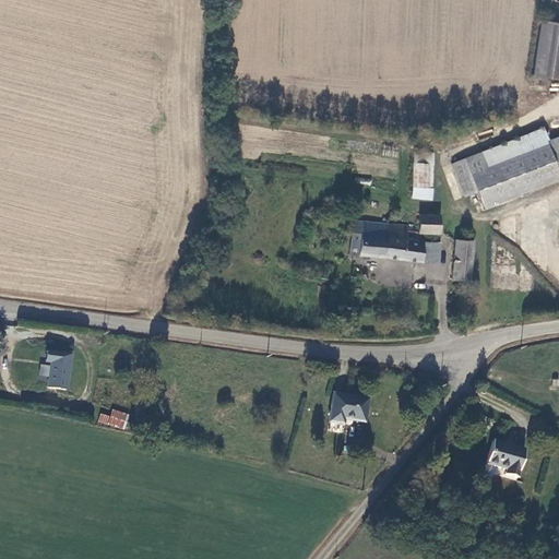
[(558,76),(558,20),(540,18),(533,73),(558,76)]
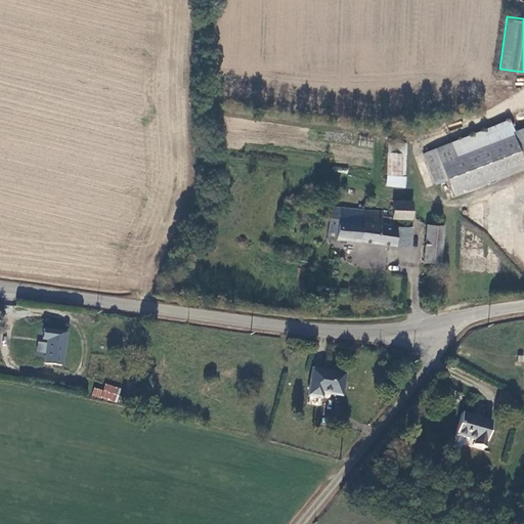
[(452,140),(457,155),(514,134),(513,132),(507,119),(452,140)]
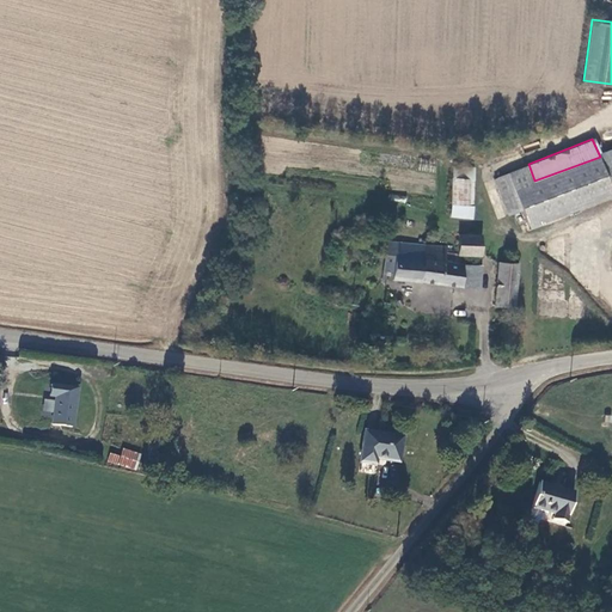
[(600,157),(609,176),(611,173),(611,148),(599,154),(600,157)]
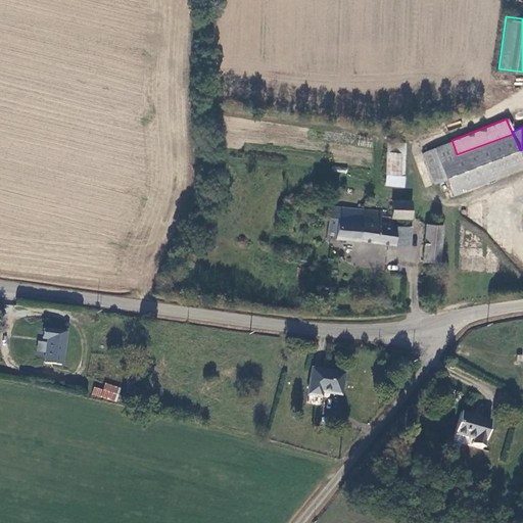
[(522,158),(520,150),(513,134),(457,154),(440,160),(447,178),(452,190),(522,161),(522,158)]
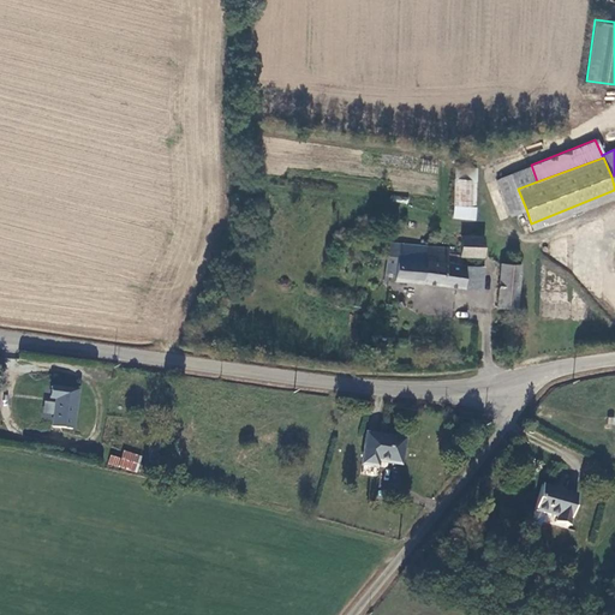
[(537,181),(531,165),(499,177),(513,214),(526,209),(518,189),(537,181)]
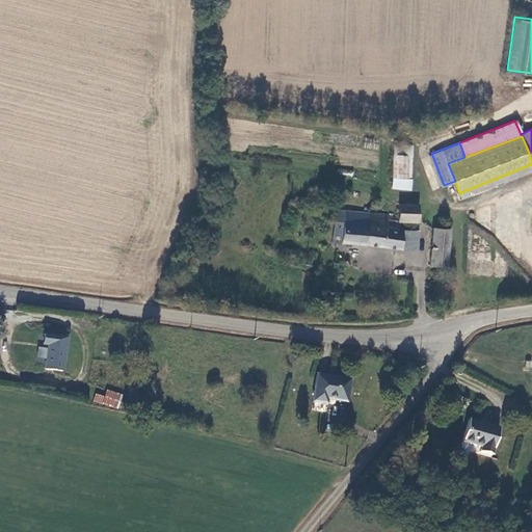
[(395,143),(392,186),(408,187),(409,143),(395,143)]
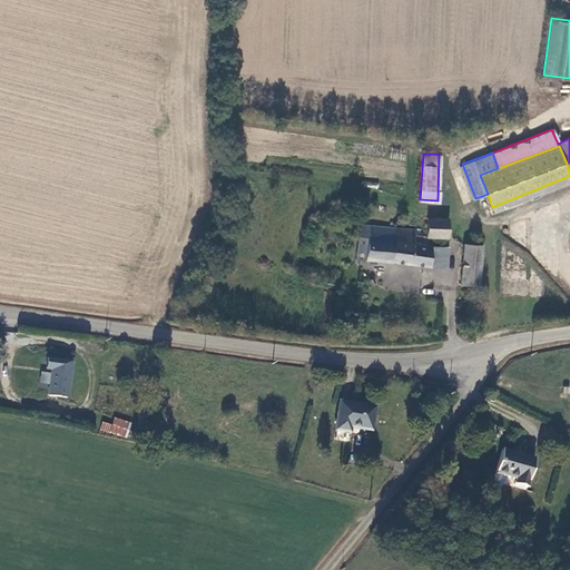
[(361,196),(361,205),(375,206),(376,197),(361,196)]
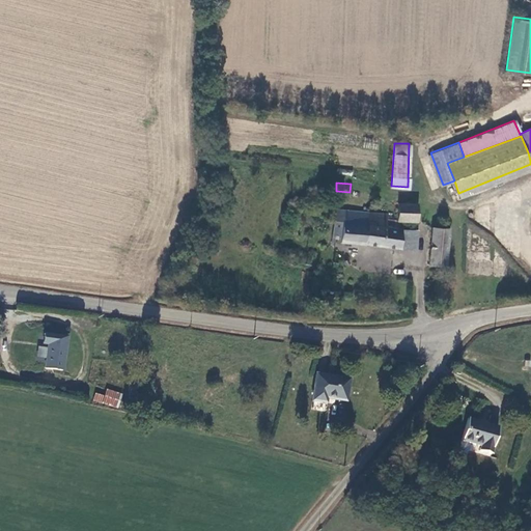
[(418,219),(419,202),(399,201),(398,219),(388,218),(389,212),(340,206),(337,241),(415,249),(417,230),(401,228),(402,220),(418,219)]
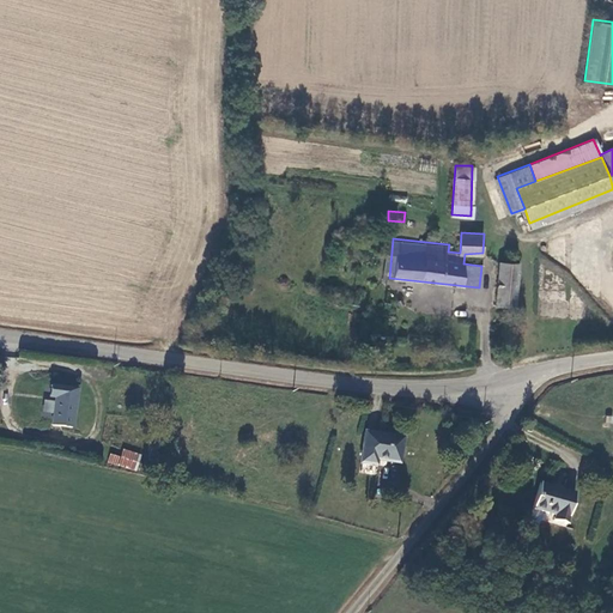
[(503,260),(501,308),(521,308),(522,261),(503,260)]
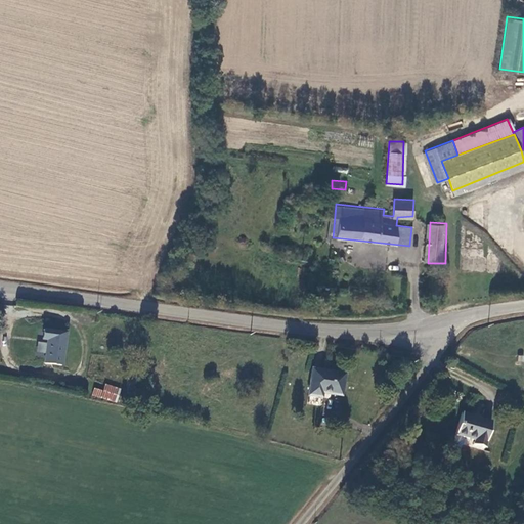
[(66,330),(38,325),(34,357),(44,358),(44,362),(60,365),(66,330)]
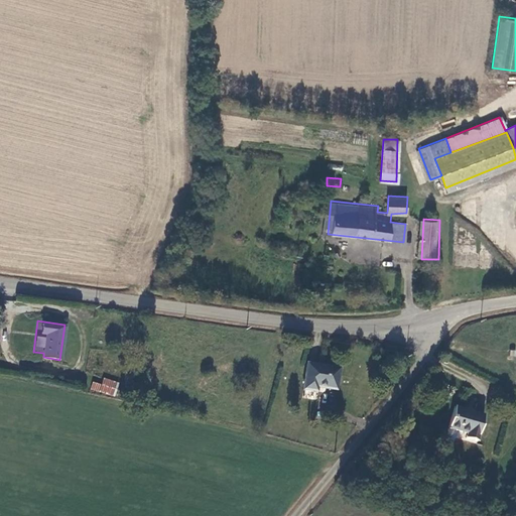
[(338,391),(342,366),(307,361),(303,389),(319,391),(319,386),(338,391)]
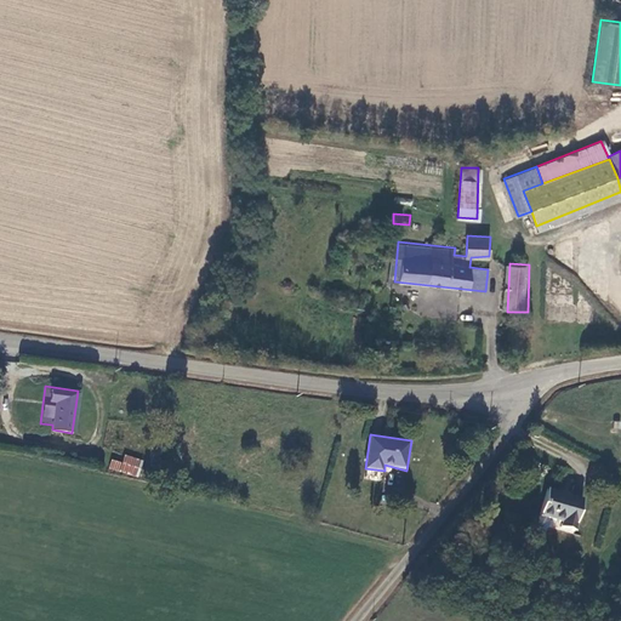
[(138,478),(143,460),(125,454),(123,462),(110,459),(108,468),(138,478)]
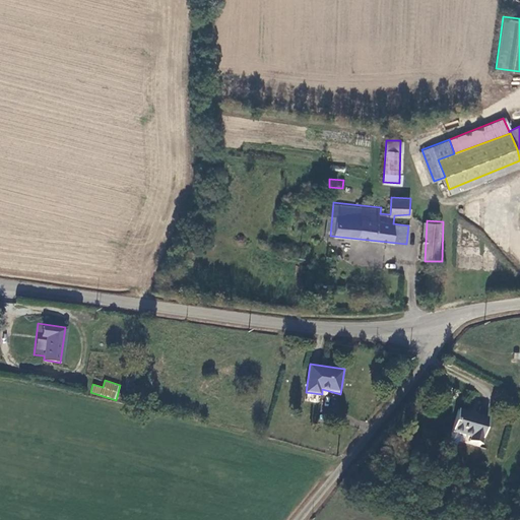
[(449,435),(478,444),(486,415),(456,407),(449,435)]
